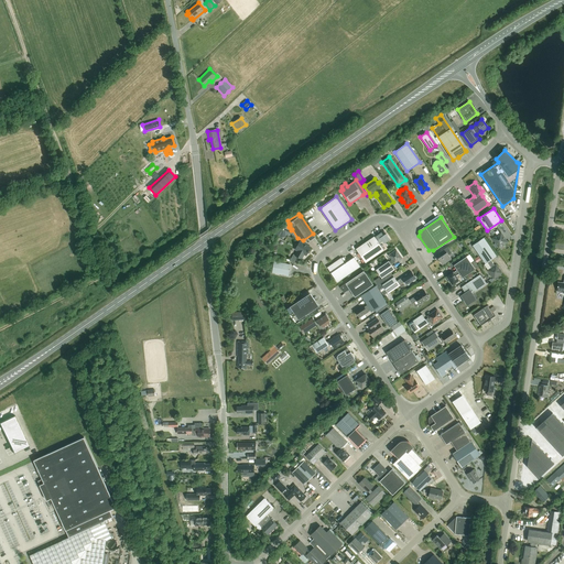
[(375,238),(375,237),(356,249),(365,263),(383,250),(379,243),(382,240),(384,243),(390,239),(386,234),(386,235),(383,232),(382,234),(381,232),(376,237),(375,238)]
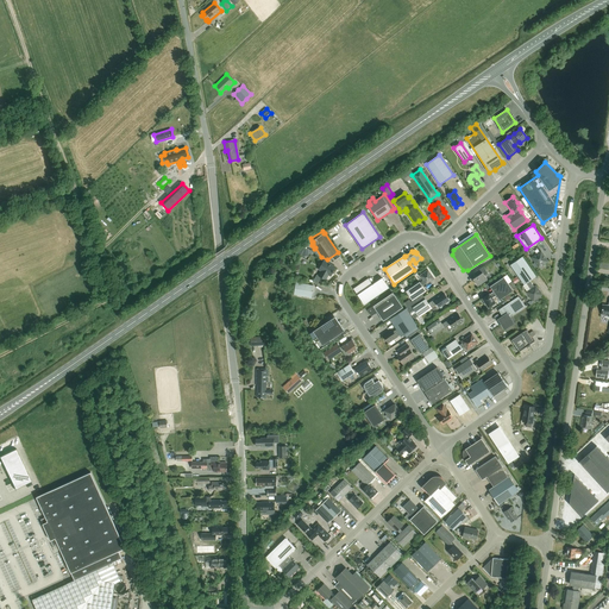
[(546,263),(546,259),(541,251),(532,258),(539,268),(546,263)]
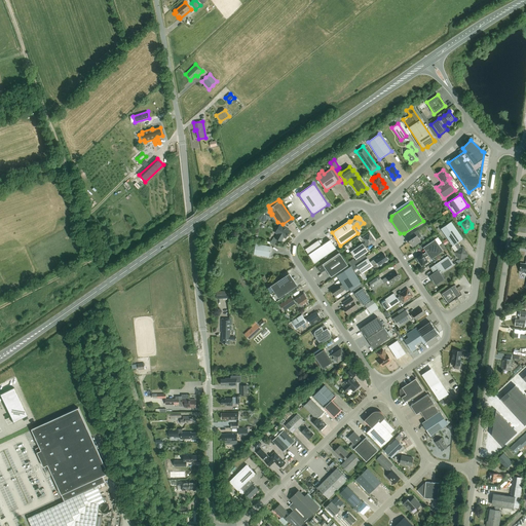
[(451,247),(455,252),(454,253),(460,260),(461,260),(461,261),(462,261),(464,260),(464,259),(464,258),(468,255),(462,247),(461,248),(457,242),(462,239),(451,222),(441,229),(453,246),(451,247)]
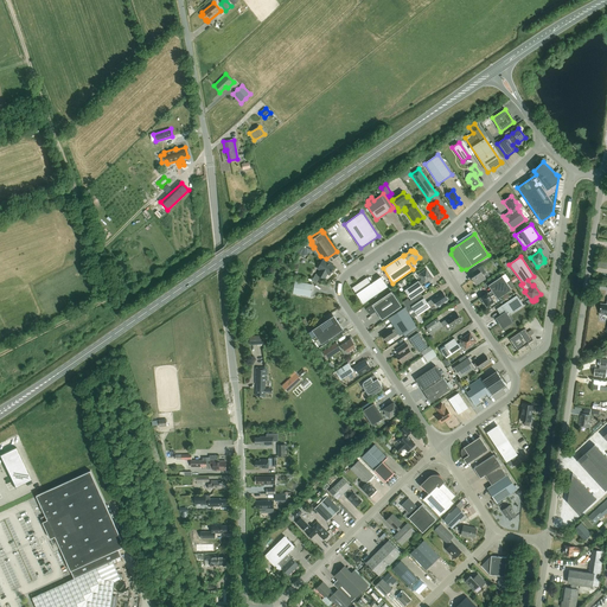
[(334,267),(323,260),(318,269),(320,270),(318,275),(320,276),(324,279),(327,274),(330,275),(334,267)]
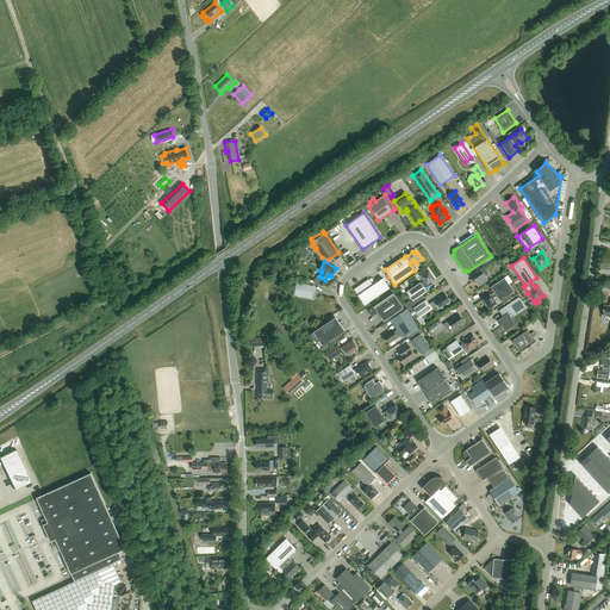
[(485,275),(487,273),(484,267),(475,273),(478,277),(473,280),(475,285),(477,284),(479,286),(487,280),(485,275)]
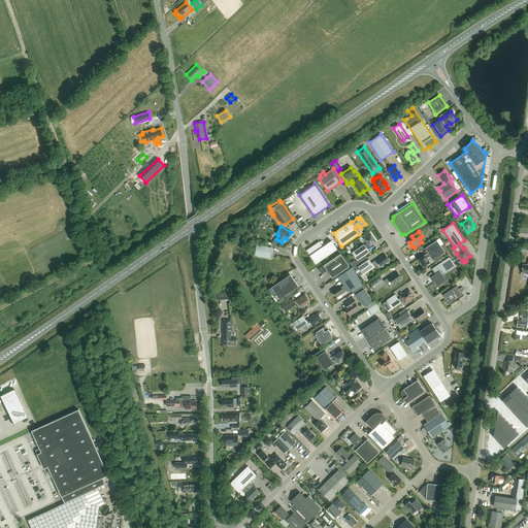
[(369,253),(366,248),(368,245),(369,246),(376,241),(370,234),(363,239),(366,243),(364,245),(364,244),(352,253),(357,261),(369,253)]
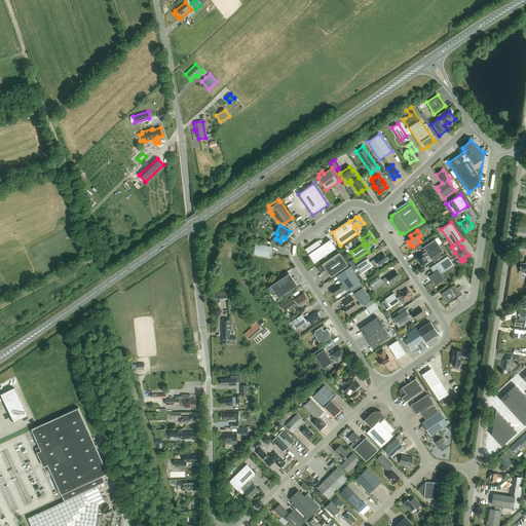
[(430,259),(443,251),(435,239),(423,248),(426,252),(422,254),(416,258),(421,265),(427,262),(425,258),(428,255),(430,259)]
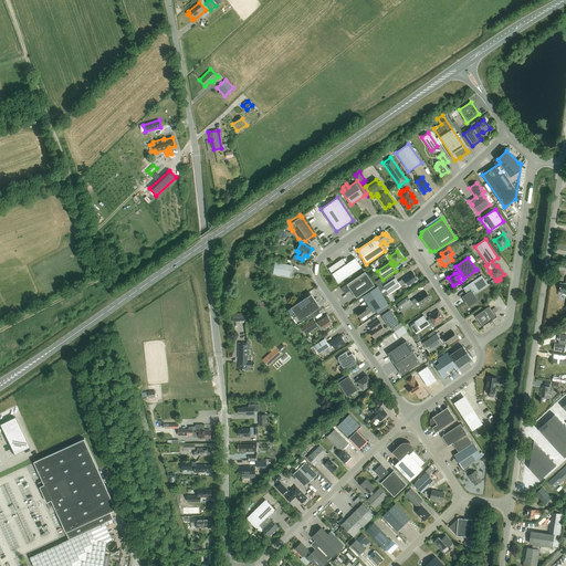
[(338,283),(362,268),(355,259),(346,264),(342,259),(328,269),(338,283)]
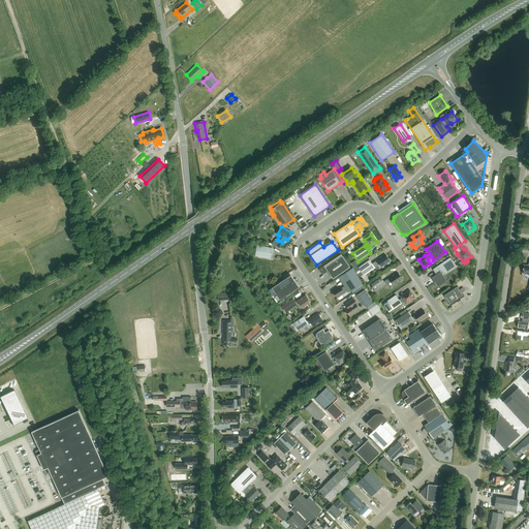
[(271,258),(272,248),(256,246),(255,256),(271,258)]
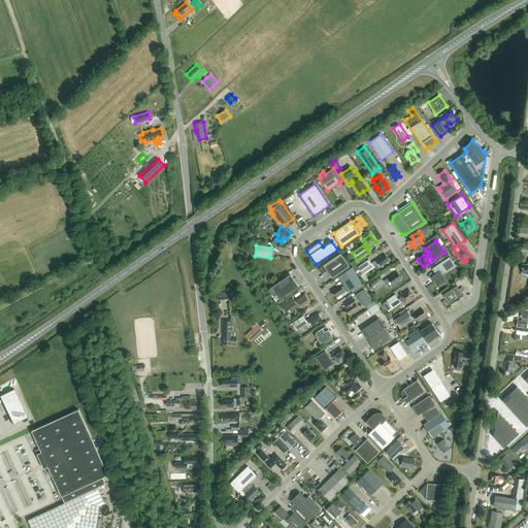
[(332,278),(350,266),(340,254),(324,265),(318,269),(322,274),(327,271),(332,278)]
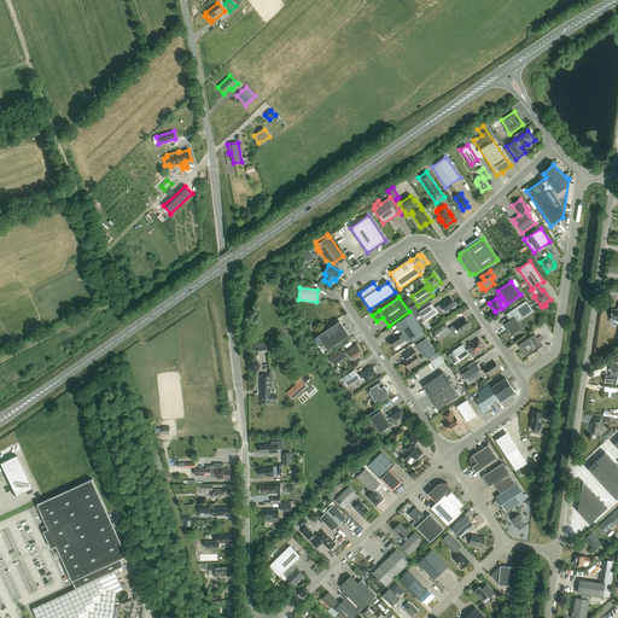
[(438,307),(441,310),(442,309),(444,312),(447,313),(448,312),(449,310),(452,308),(453,309),(455,307),(456,303),(454,303),(450,298),(441,305),(439,304),(438,305),(438,307)]
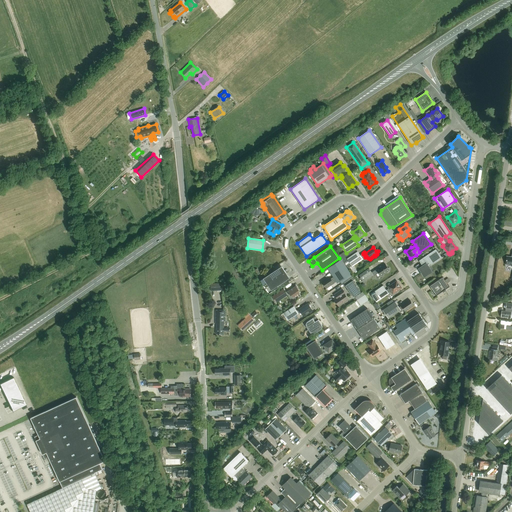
[(430,265),(442,258),(436,249),(419,261),(422,266),(418,269),(424,277),(434,271),(430,265)]
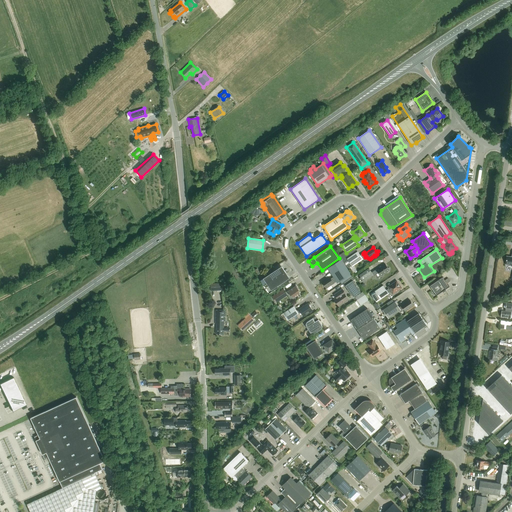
[(345,261),(349,268),(362,259),(365,257),(363,254),(363,253),(360,255),(357,252),(345,261)]
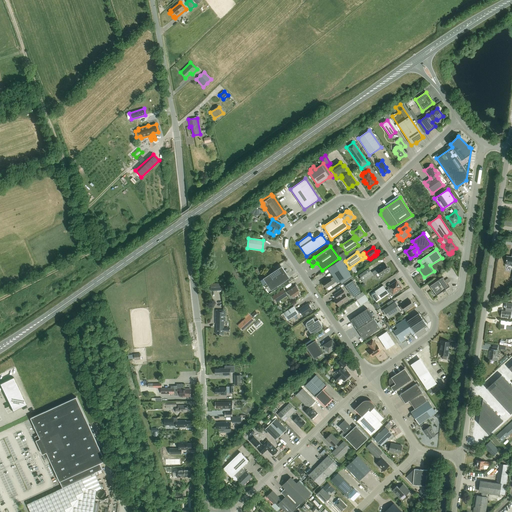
[(332,275),(337,283),(351,273),(343,261),(332,269),(335,274),(332,275)]
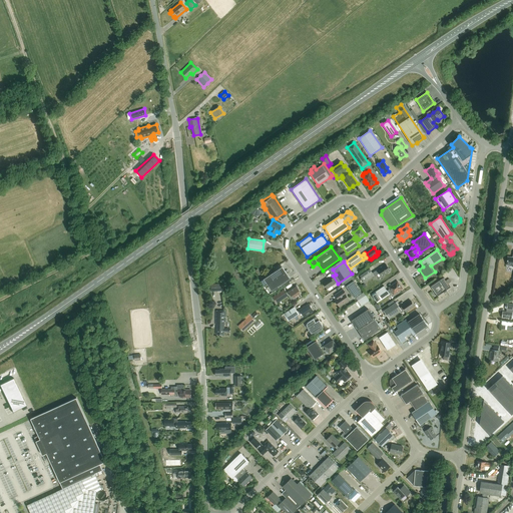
[(376,272),(378,275),(379,274),(380,277),(383,277),(384,277),(384,275),(387,273),(388,274),(390,273),(390,269),(389,269),(386,265),(376,272)]
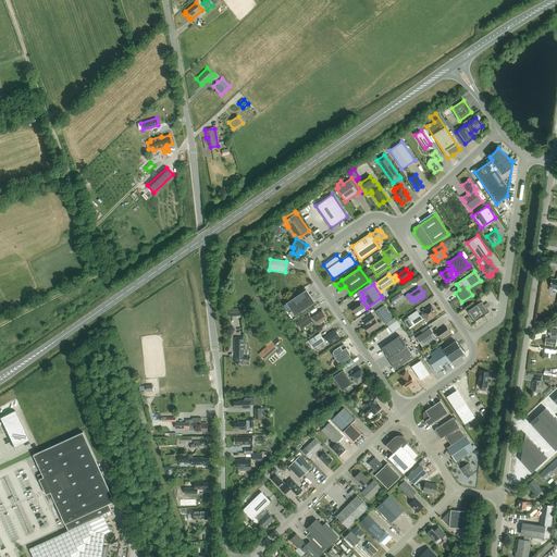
[(295,316),(311,305),(314,302),(307,289),(286,304),(284,306),(288,313),(292,311),(295,316)]
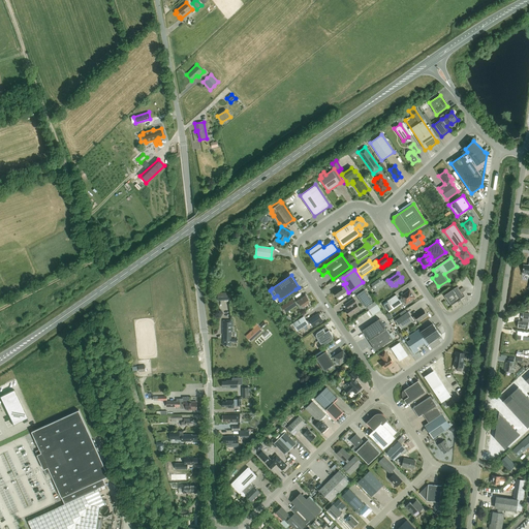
[(390,283),(387,280),(386,279),(383,281),(381,277),(371,284),(375,291),(385,284),(386,285),(390,283)]
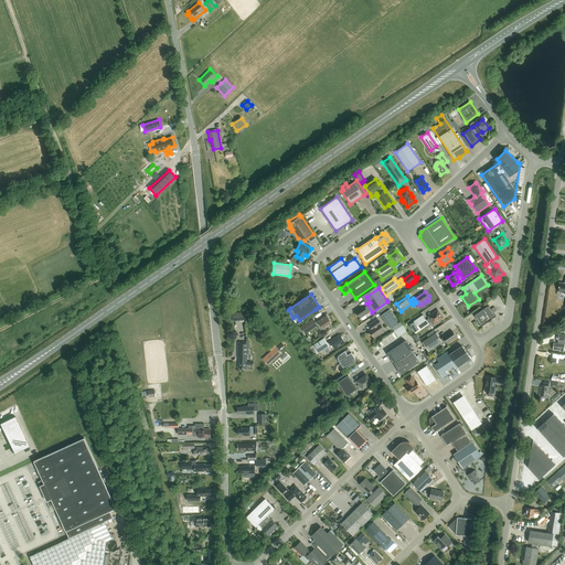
[(371,310),(368,306),(365,308),(363,306),(355,311),(360,318),(369,312),(368,312),(371,310)]
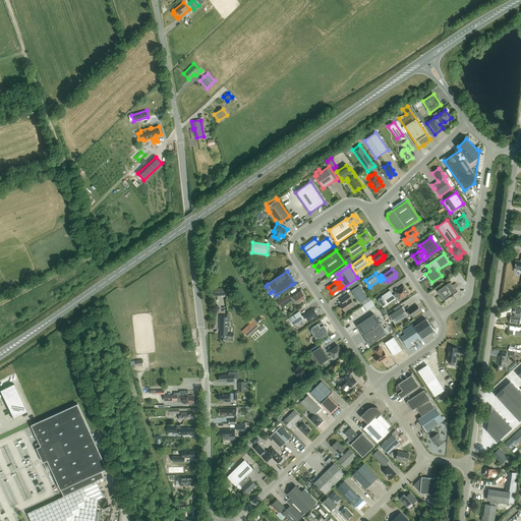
[(437,291),(444,301),(457,292),(450,282),(437,291)]
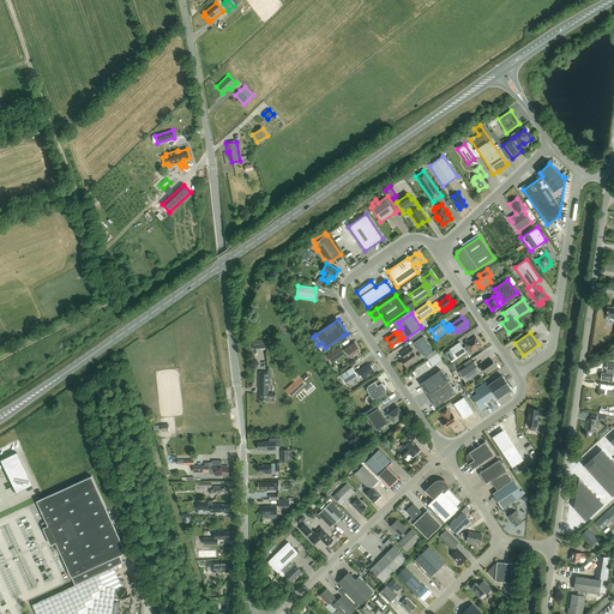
[(423,356),(432,350),(422,336),(414,343),(423,356)]
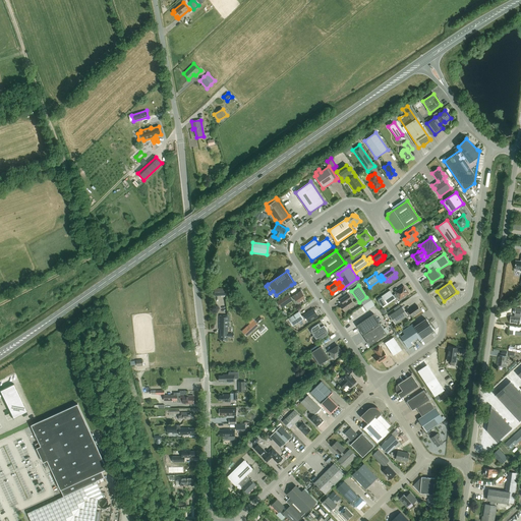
[(400,299),(408,293),(403,286),(395,292),(396,293),(393,295),(390,291),(378,299),(383,307),(396,298),(395,298),(398,296),(400,299)]
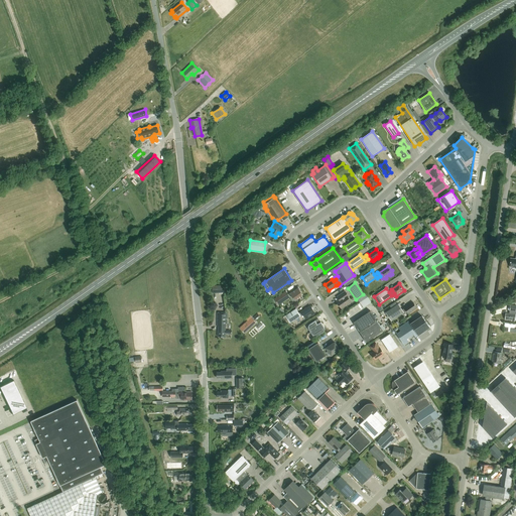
[(225,292),(224,285),(212,286),(213,293),(225,292)]
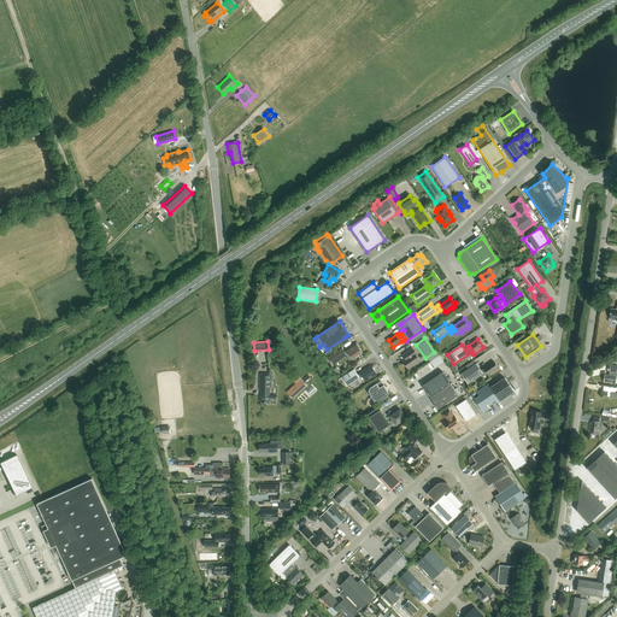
[(353,358),(356,358),(360,356),(360,353),(359,351),(360,350),(358,346),(357,346),(354,346),(346,351),(345,352),(342,348),(328,358),(333,365),(346,356),(347,354),(350,353),(351,356),(352,356),(353,358)]
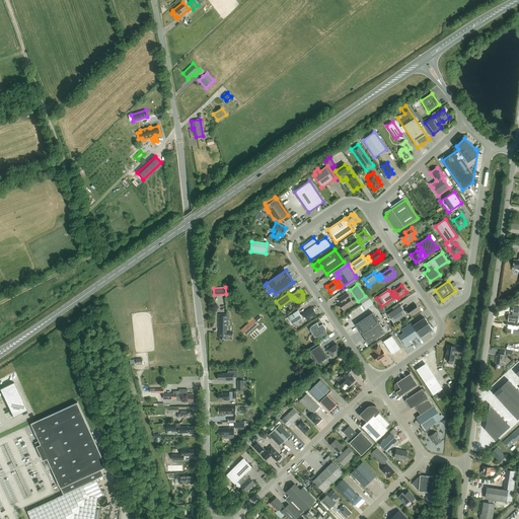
[(354,303),(347,293),(339,299),(341,302),(339,303),(344,310),(354,303)]
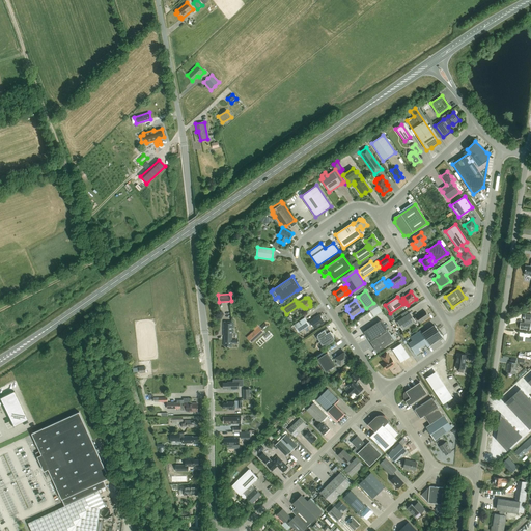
[(374,315),(383,310),(379,305),(370,310),(374,315)]
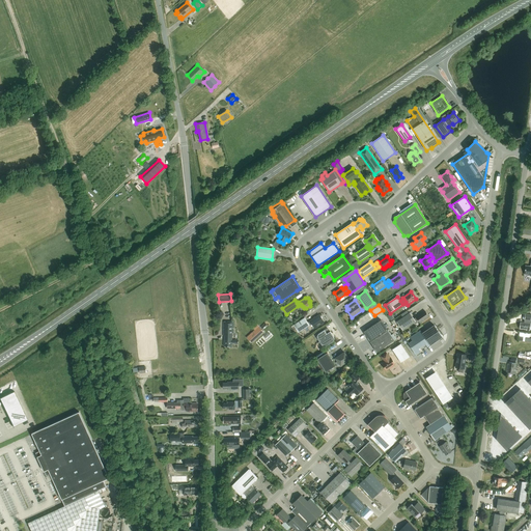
[(400,314),(402,317),(396,322),(402,331),(416,322),(418,319),(420,323),(428,317),(424,311),(416,317),(414,318),(410,313),(409,313),(407,310),(400,314)]
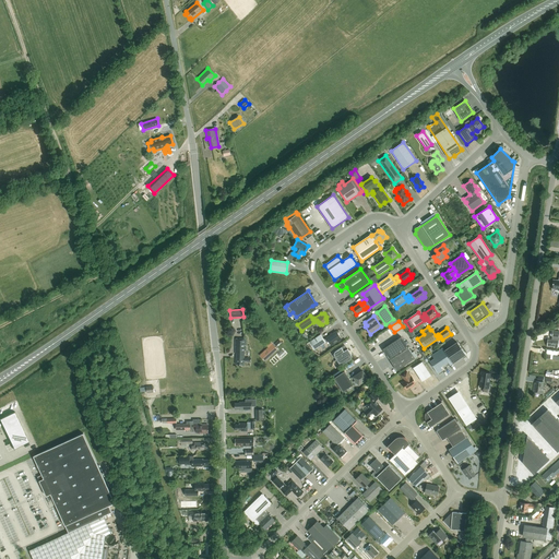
[(557,348),(558,333),(558,331),(552,331),(551,340),(548,340),(547,346),(554,347),(552,347),(557,348)]
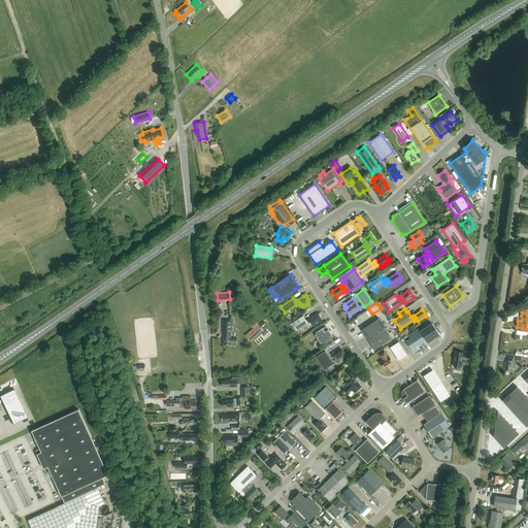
[(309,322),(314,327),(322,321),(318,314),(306,321),(303,316),(289,325),(294,332),(307,323),(309,322)]
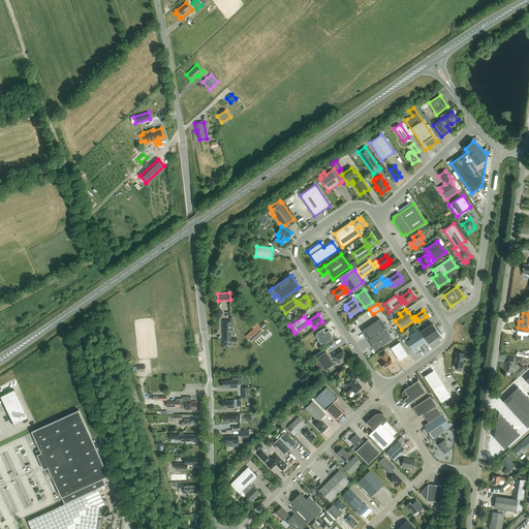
[(362,331),(375,351),(393,339),(379,318),(362,331)]
